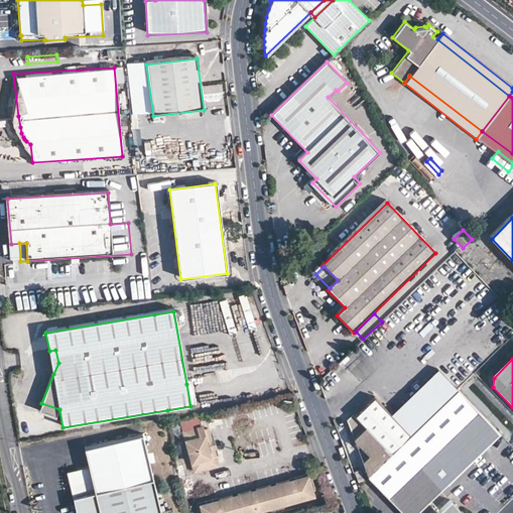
[(439,371),(392,416),(411,436),(459,391),(439,371)]
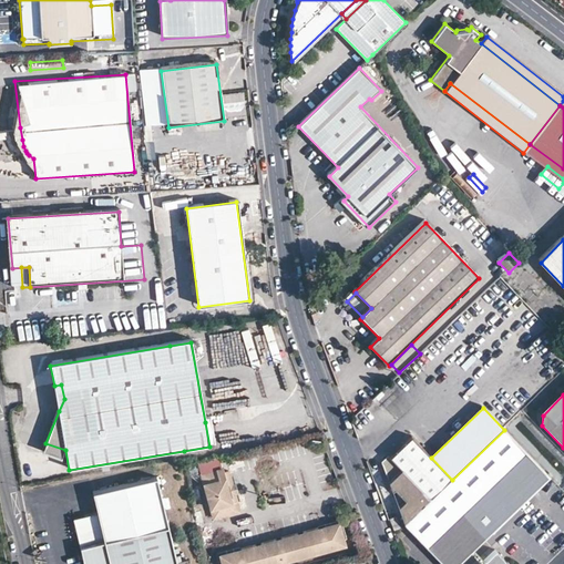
[(205,422),(209,447),(216,445),(212,421),(205,422)]
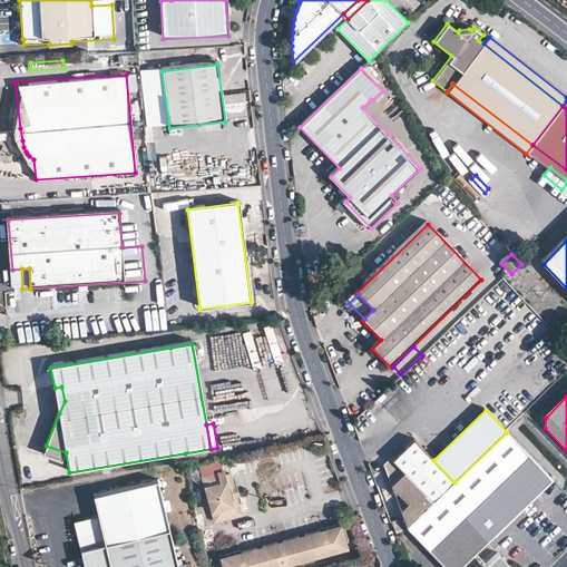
[(544,489),(551,481),(507,432),(455,482),(408,527),(423,543),(428,539),(442,554),(438,558),(446,566),(460,566),(494,537),(489,533),(506,517),(510,520),(528,504),(525,499),(539,486),(544,489)]
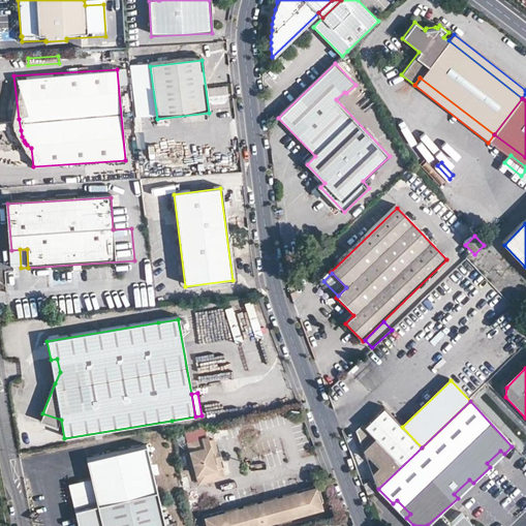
[(402,427),(384,408),(365,428),(376,439),(364,451),(367,460),(369,458),(379,468),(373,474),(378,489),(422,447),(402,427)]
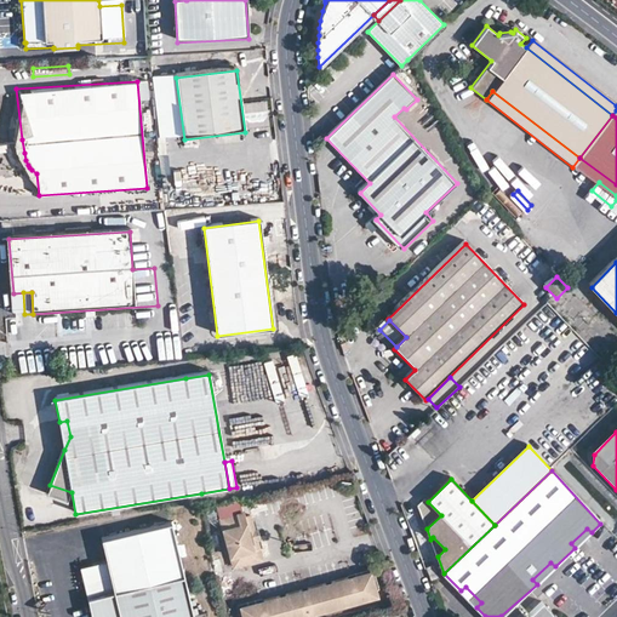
[(50,485),(46,496),(67,503),(72,492),(50,485)]
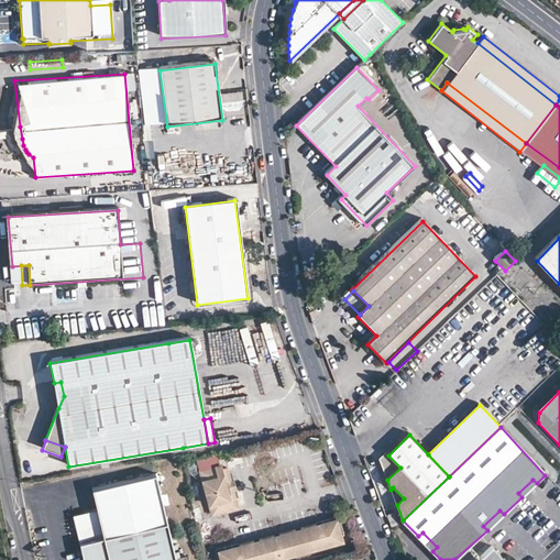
[(401,468),(388,456),(386,453),(380,461),(387,480),(401,468)]
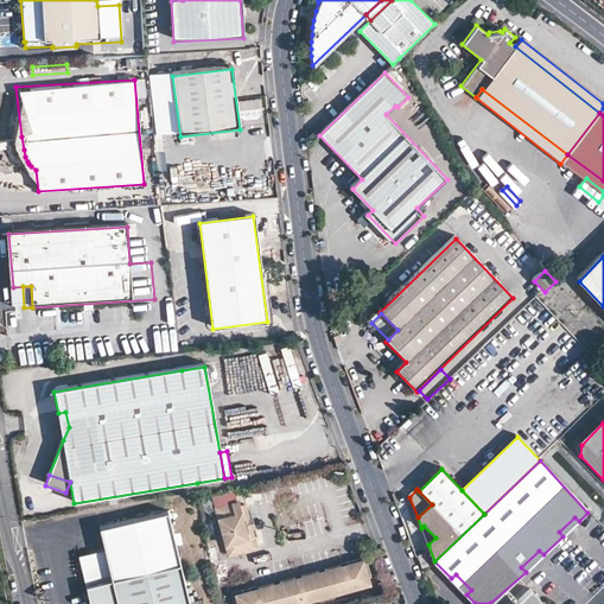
[(217,509),(229,557),(258,550),(253,531),(250,521),(247,504),(240,507),(239,503),(217,509)]
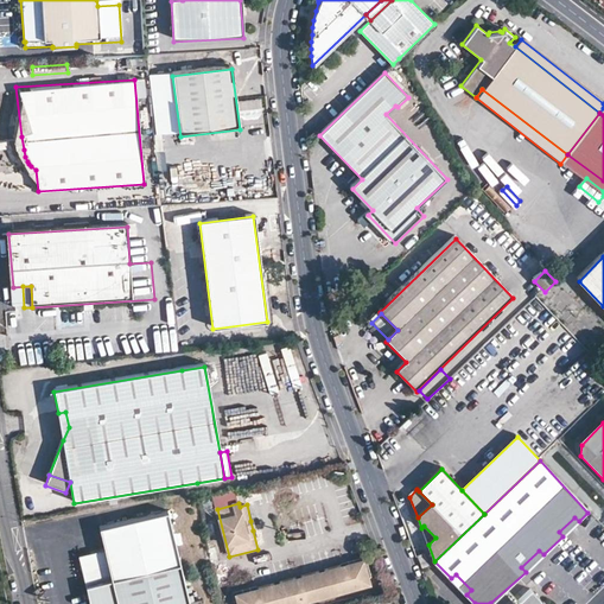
[(563,536),(579,521),(574,517),(559,532),(563,536)]
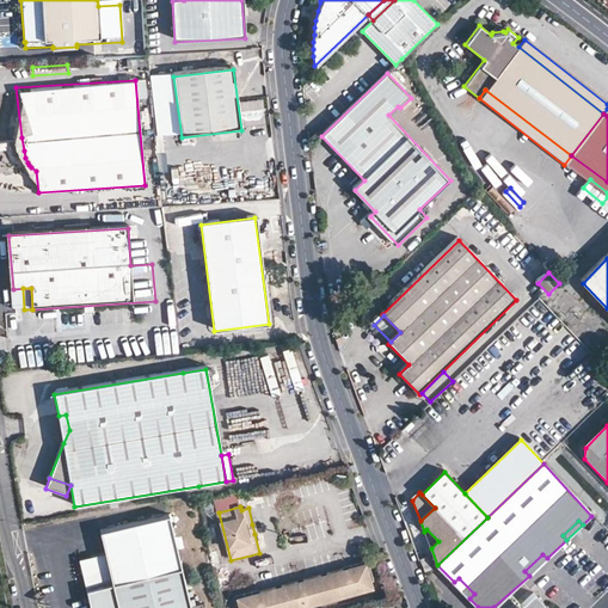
[(183,578),(173,526),(105,538),(109,560),(83,564),(88,594),(183,578)]
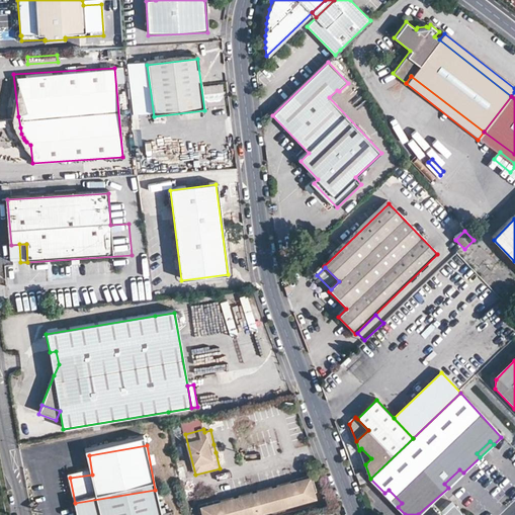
[(371,458),(361,448),(359,450),(365,464),(371,458)]
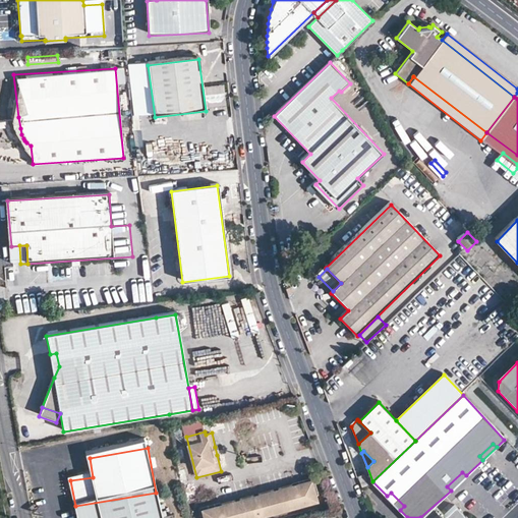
[(451,491),(466,475),(462,472),(447,486),(451,491)]
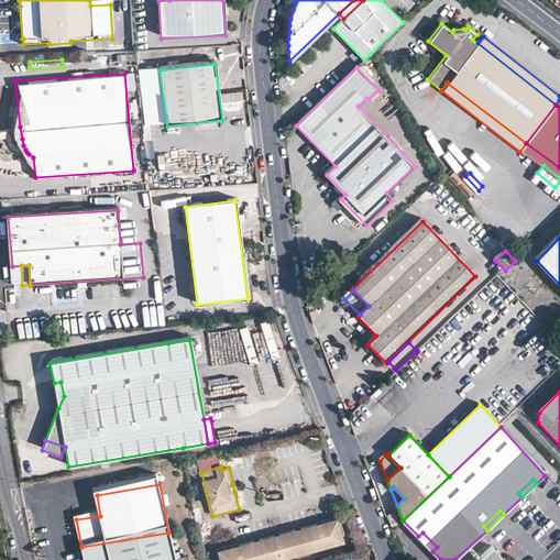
[(325,525),(330,547),(344,544),(338,520),(325,525)]
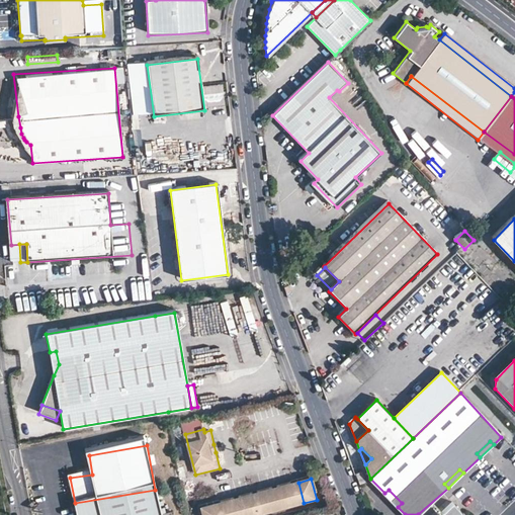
[(292,484),(298,504),(304,503),(298,483),(292,484)]
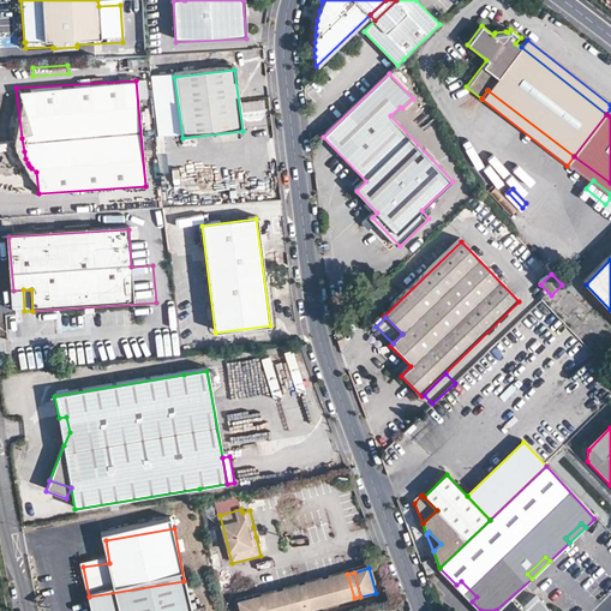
[(333,579),(339,603),(354,598),(347,574),(333,579)]
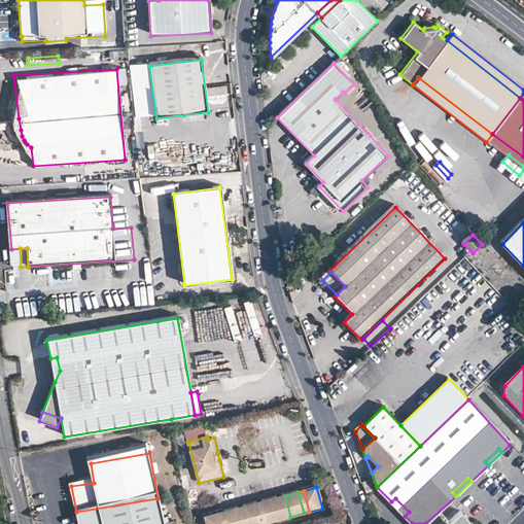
[(279,497),(285,519),(290,517),(285,496),(279,497)]
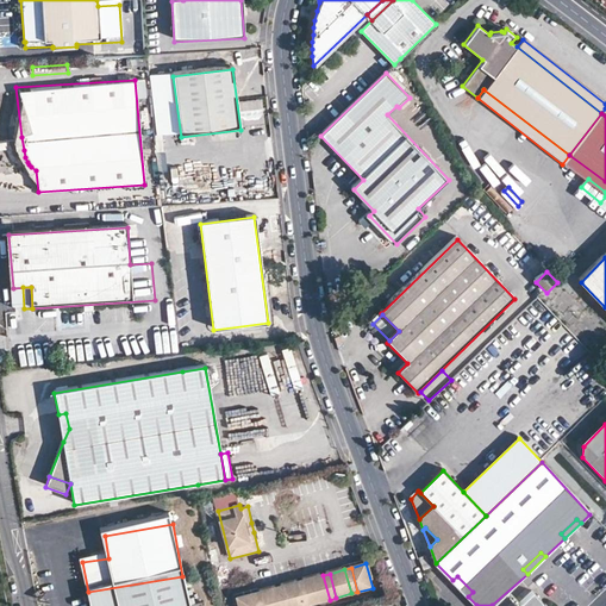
[(306,580),(312,604),(330,600),(323,575),(306,580)]
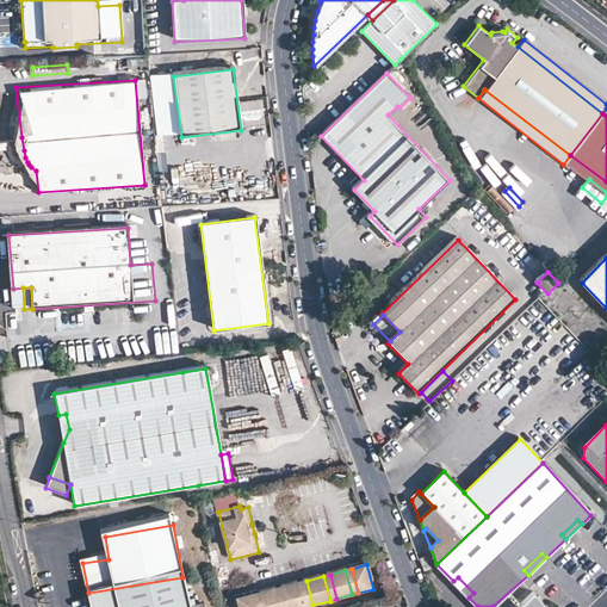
[(88,593),(87,593),(90,606),(187,606),(183,577),(88,593)]
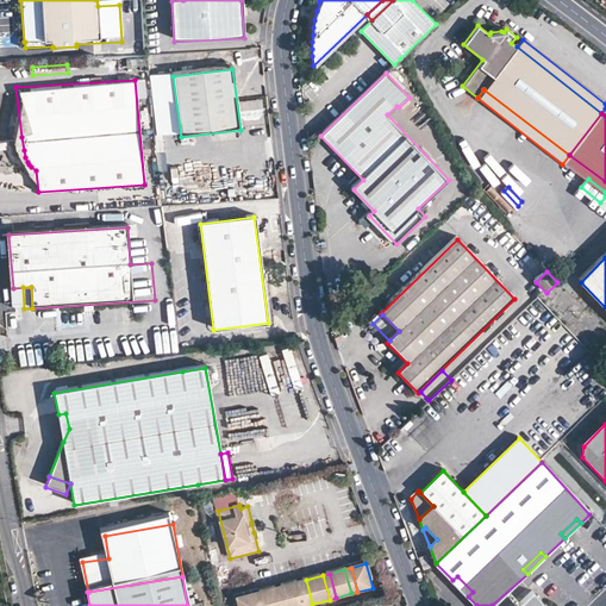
[(453,580),(468,597),(473,592),(457,576),(453,580)]
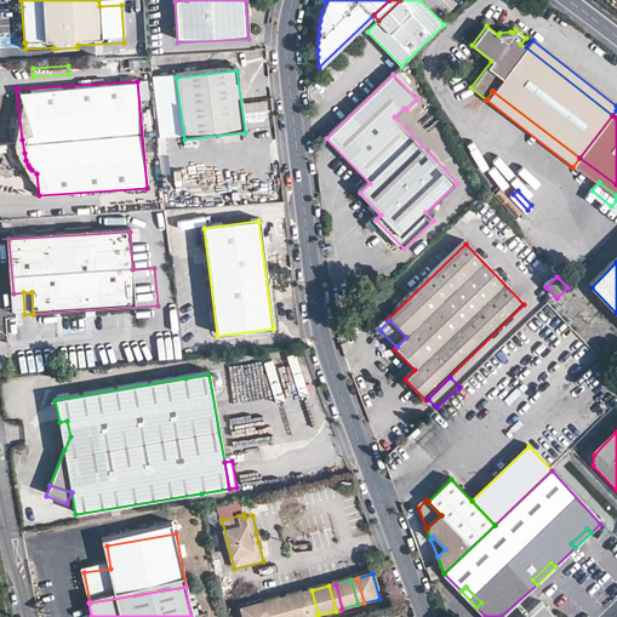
[(304,592),(312,616),(314,616),(318,615),(312,590),(304,592)]
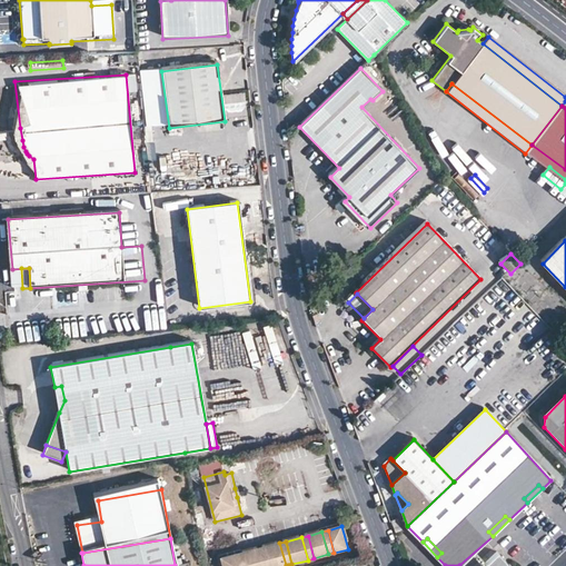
[(265,547),(268,565),(286,565),(279,543),(265,547)]
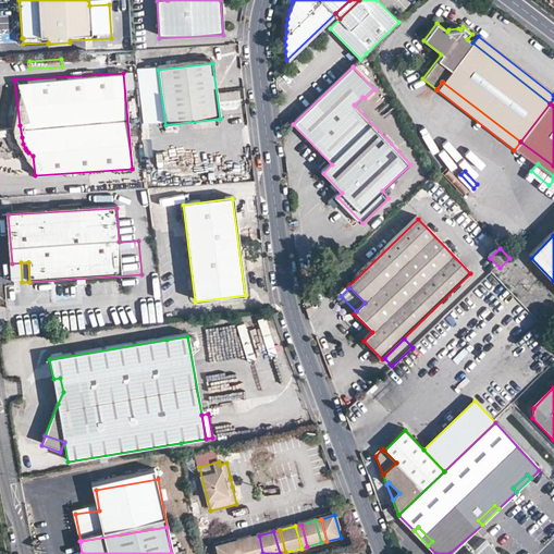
[(254,537),(257,553),(262,553),(259,536),(254,537)]
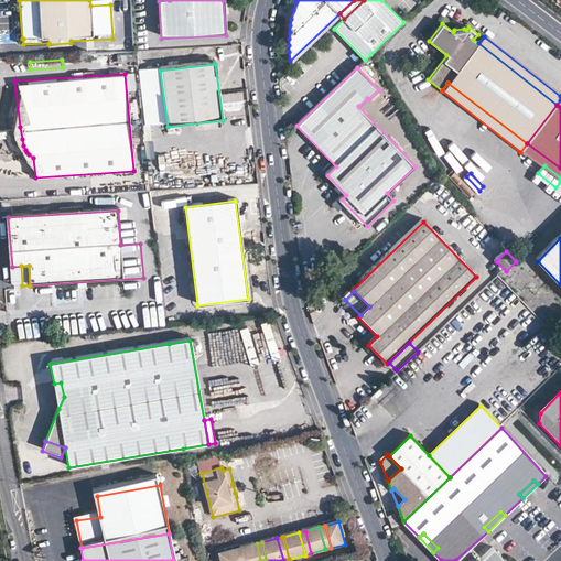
[(243,548),(245,560),(260,560),(257,543),(243,548)]
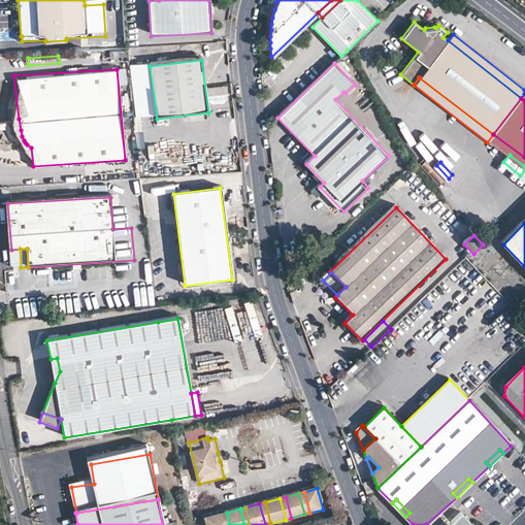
[(221,514),(224,524),(229,524),(227,513),(221,514)]
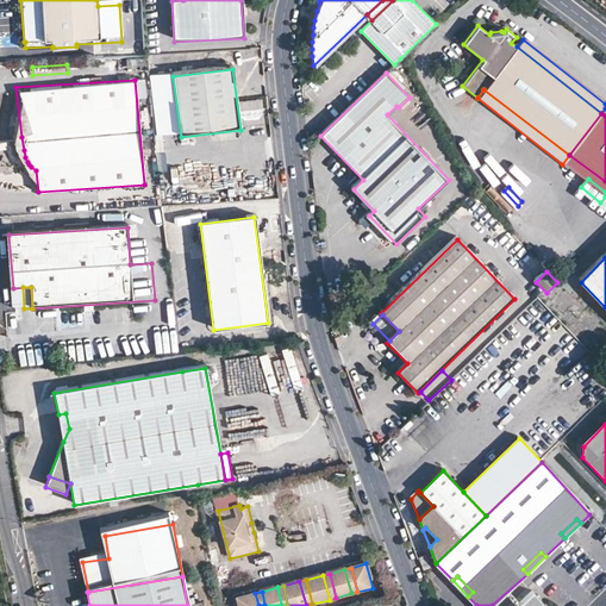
[(545,605),(532,592),(517,605),(545,605)]
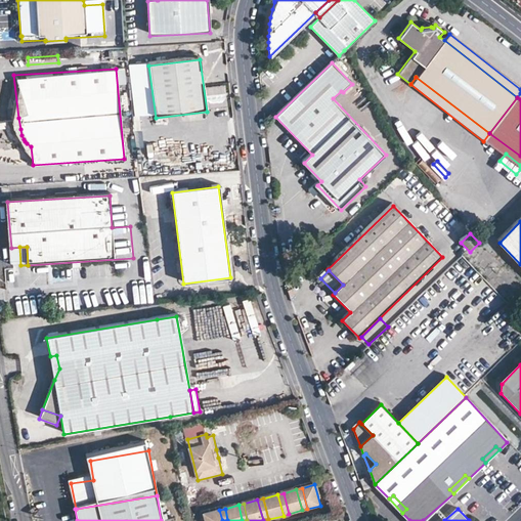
[(206,514),(207,520),(222,520),(219,510),(206,514)]
